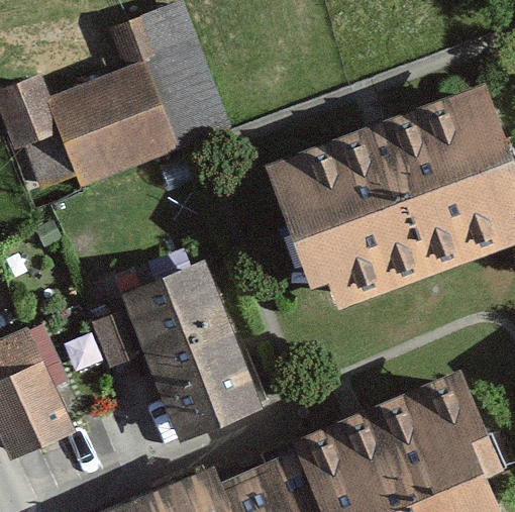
[(0,118),(30,196),(75,178),(80,191),(232,130),(181,1),(107,29),(122,68),(49,96),(40,73),(0,88),(0,118)]
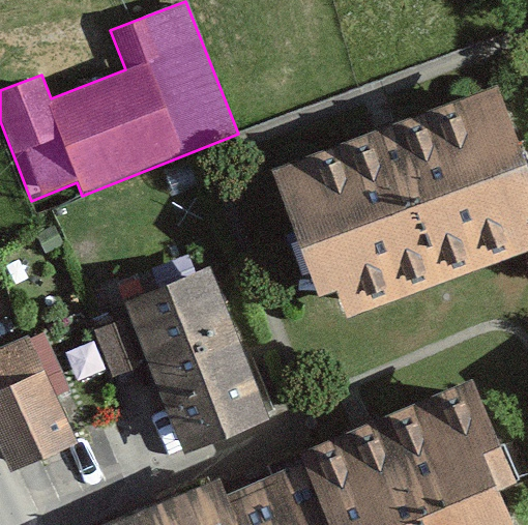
[(335,287),(348,319),(527,251),(527,220),(526,214),(527,212),(527,165),(497,84),(271,168),(318,293),(335,287)]
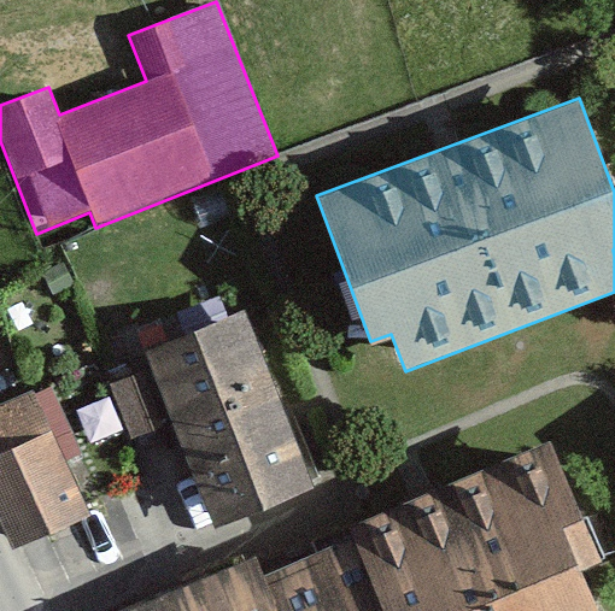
[(211,529),(316,488),(245,311),(141,352),(211,529)]
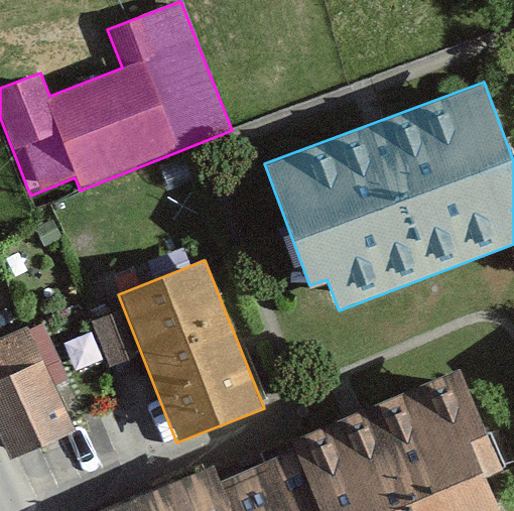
[(89,325),(106,369),(136,358),(119,313),(89,325)]
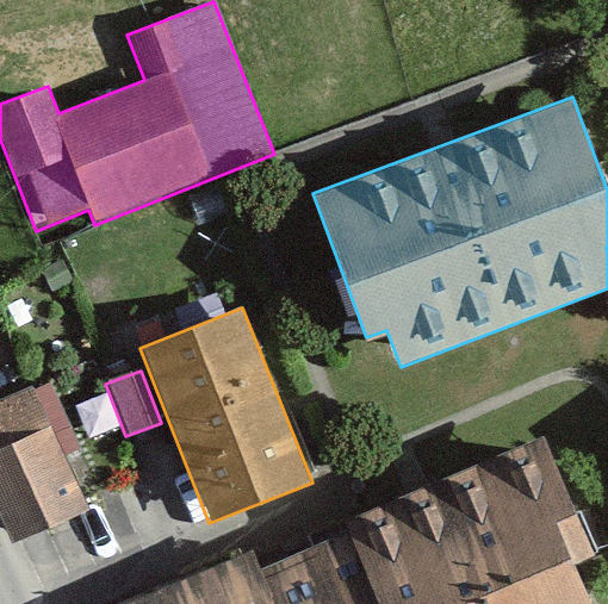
[(0,512),(13,542),(86,510),(33,388),(0,403),(0,512)]
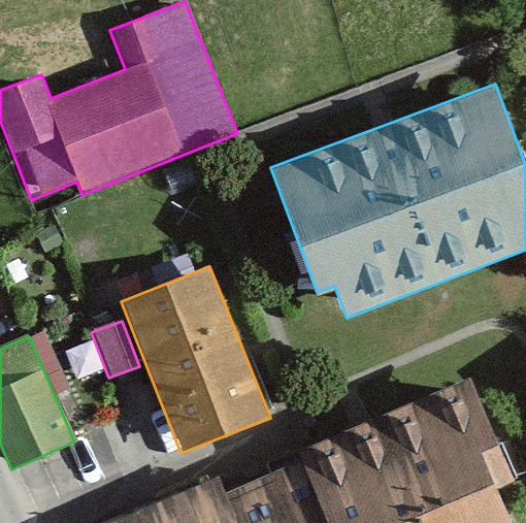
[(302,457),(331,522),(514,522),(497,484),(515,477),(470,374),(299,450),(302,457)]
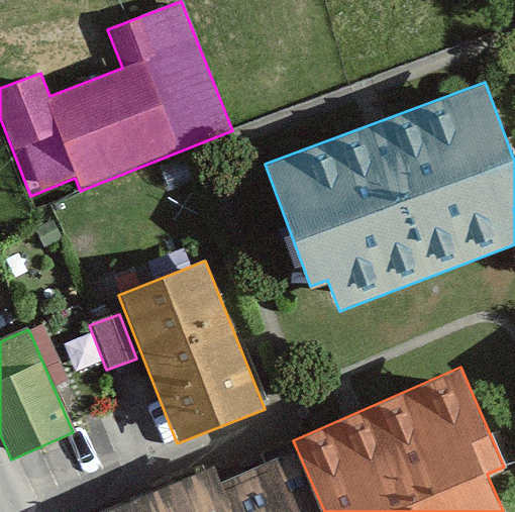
[(324,511),(296,447),(217,482),(231,511),(324,511)]
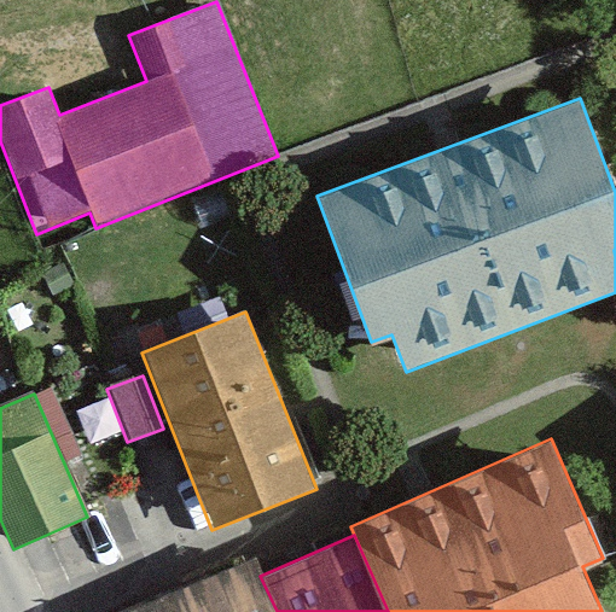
[(277,611),(260,576),(251,557),(155,599),(161,611),(277,611)]
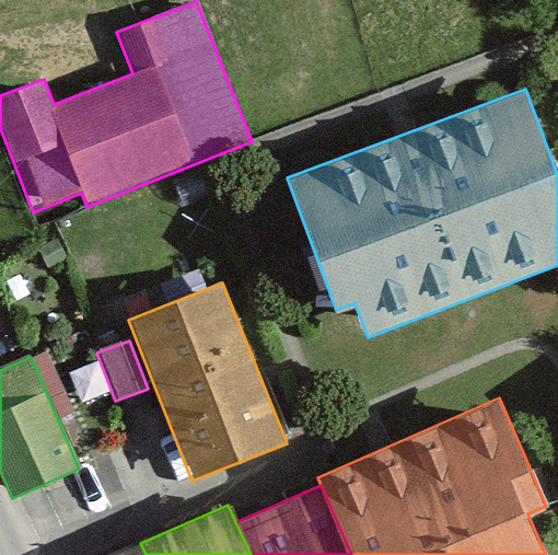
[(146,554),(140,543),(113,554),(146,554)]
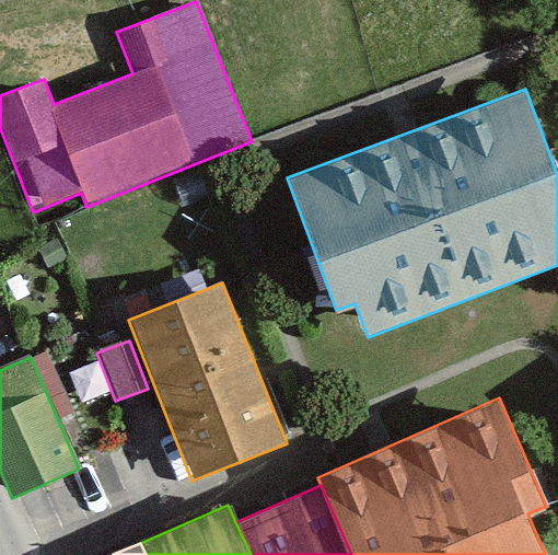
All buildings are outlined.
